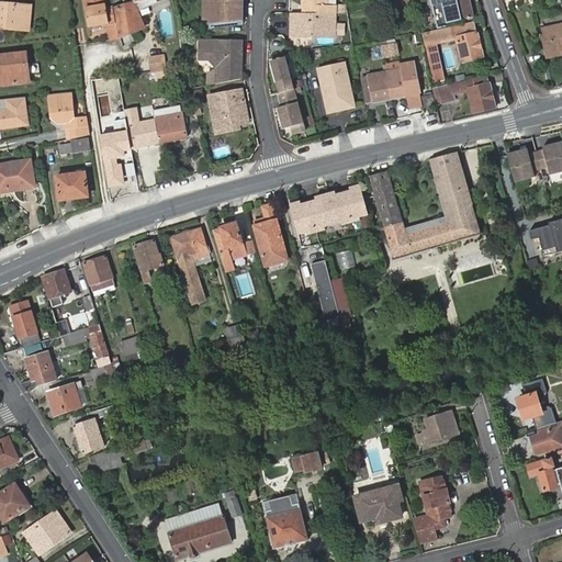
[(111,41),(117,38),(113,7),(107,8),(105,0),(85,0),(90,27),(108,24),(111,41)]
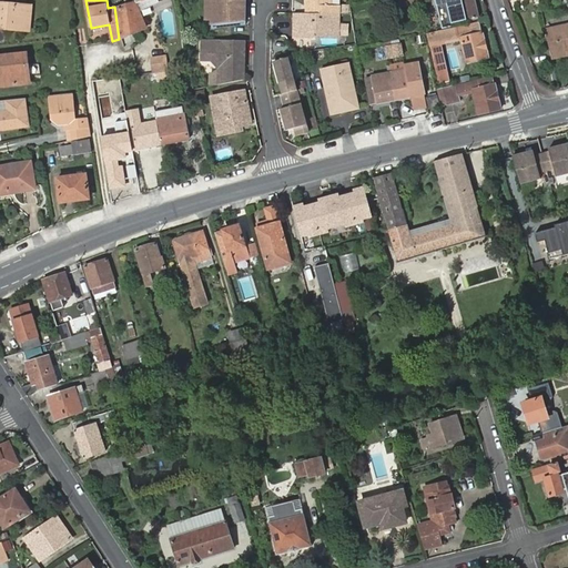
[(148,27),(140,10),(138,2),(142,0),(124,0),(125,2),(114,7),(119,39),(148,27)]
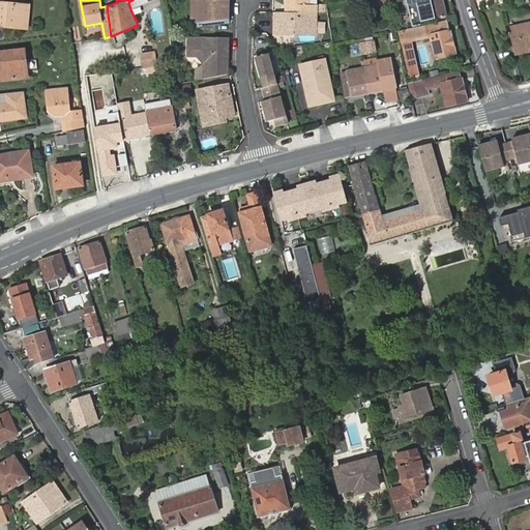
[(133,0),(128,2),(130,9),(146,2),(144,0),(133,0)]
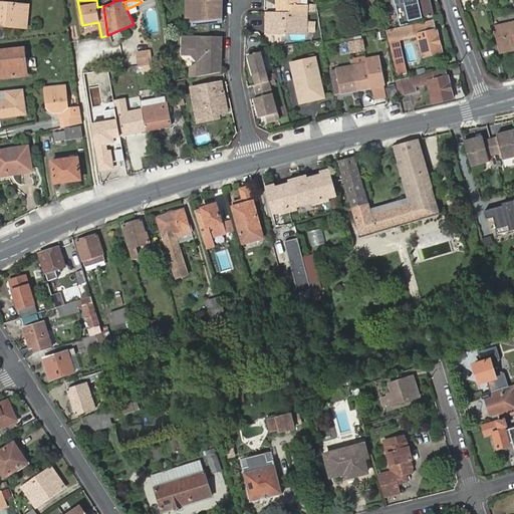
[(222,0),(192,0),(192,16),(192,25),(222,21),(222,0)]
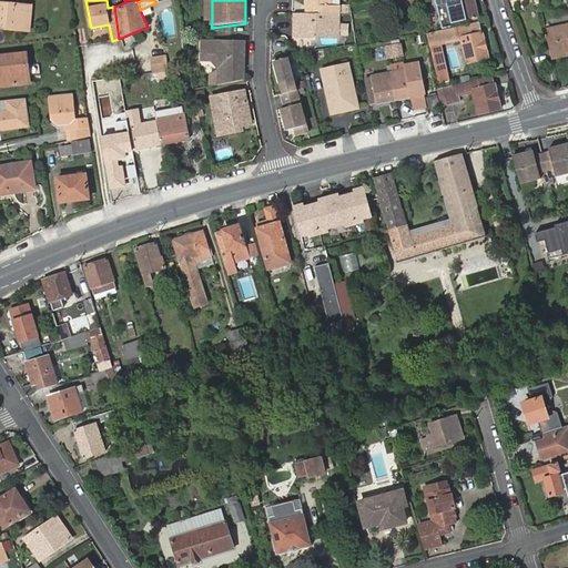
[(306,0),(306,12),(337,13),(340,13),(340,4),(331,4),(331,0),(306,0)]
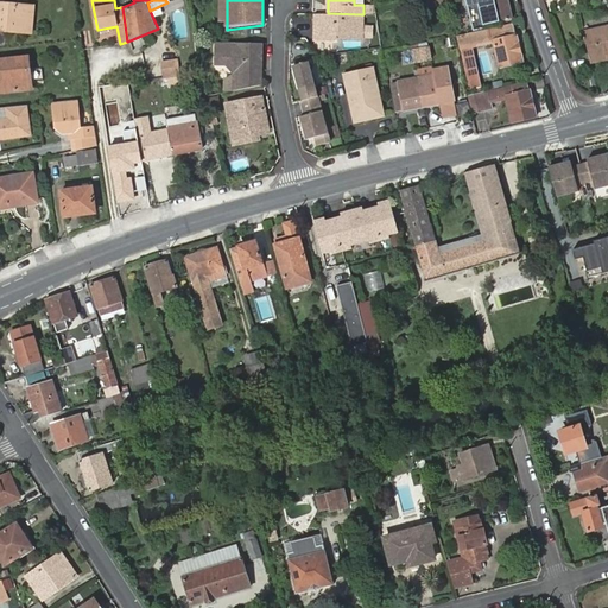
[(466,0),(473,31),(476,30),(489,27),(488,24),(512,18),(507,0),(466,0)]
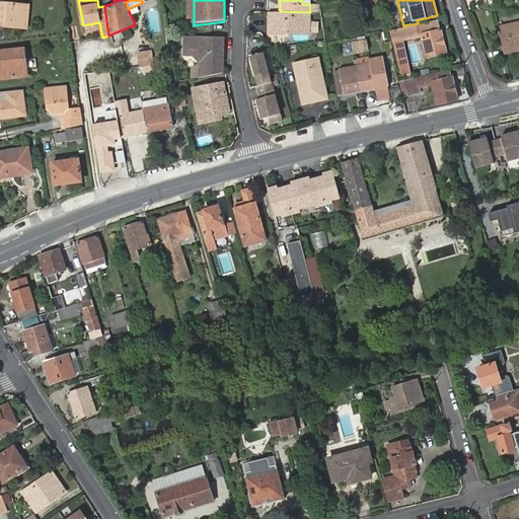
[(0,20),(6,21),(6,26),(25,28),(27,6),(0,3),(0,20)]
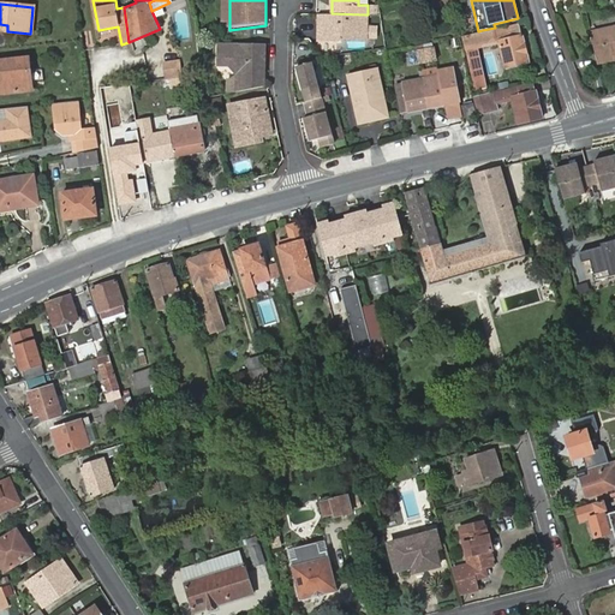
[(332,13),(320,13),(318,33),(318,40),(342,40),(342,36),(365,36),(365,15),(332,13)]
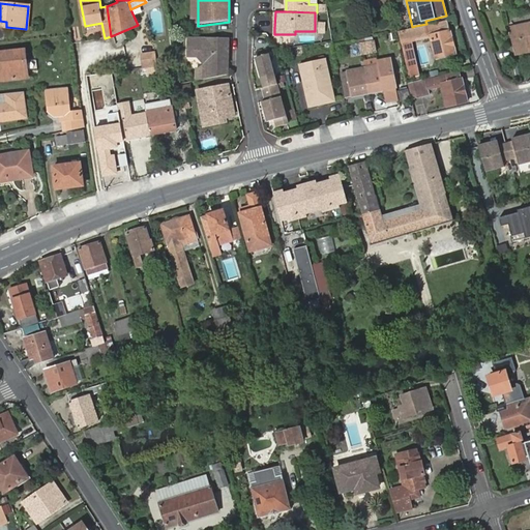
[(455,53),(447,19),(427,24),(415,26),(412,27),(399,30),(406,60),(413,59),(409,40),(430,35),(435,58),(455,53)]
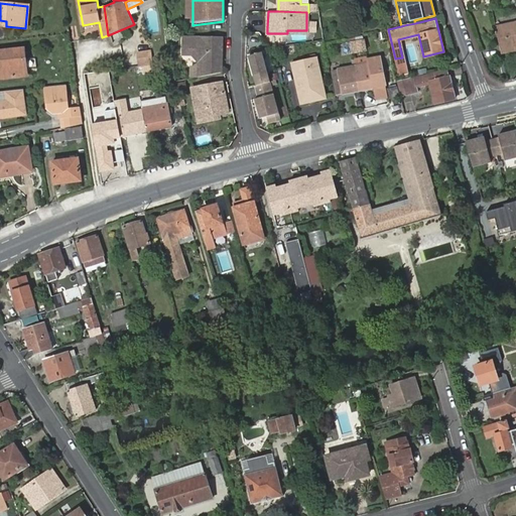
[(515,21),(496,27),(502,52),(515,48),(515,21)]
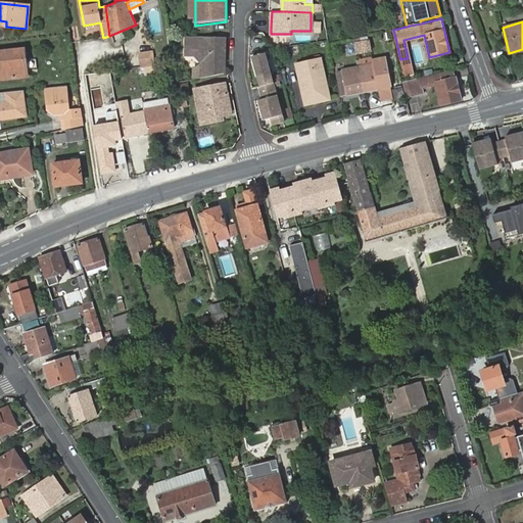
[(226,37),(185,36),(184,56),(194,56),(200,63),(200,79),(226,74),(226,37)]
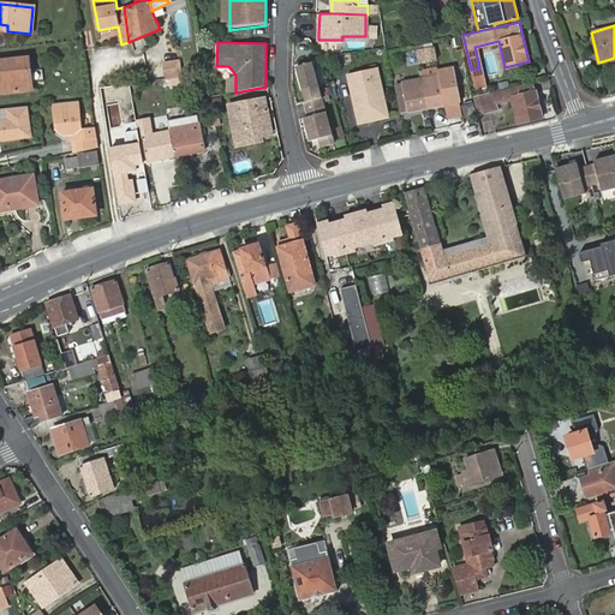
[(435,46),(419,48),(422,63),(437,60),(435,46)]
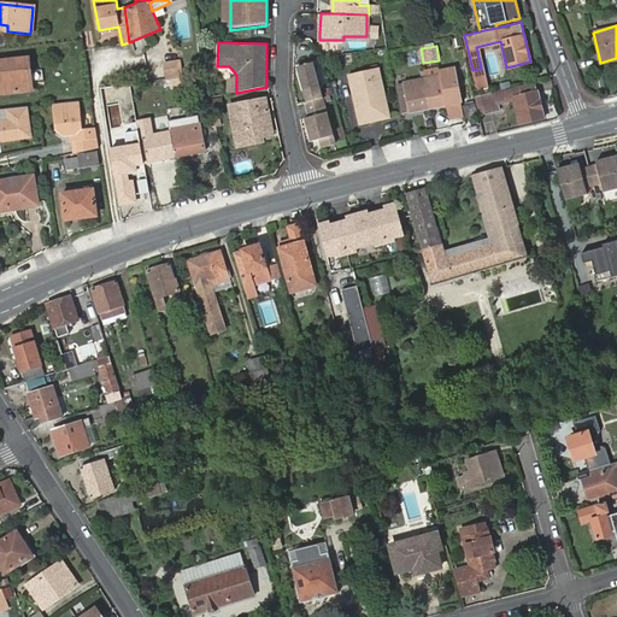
[(421,48),(405,52),(407,66),(422,64),(423,63),(421,48)]
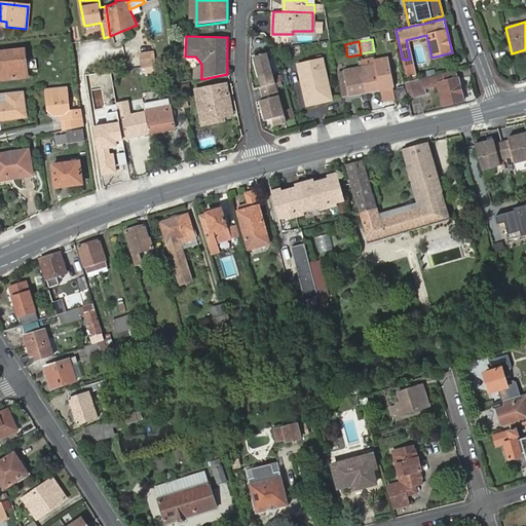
[(0,52),(0,80),(28,77),(24,49),(0,52)]
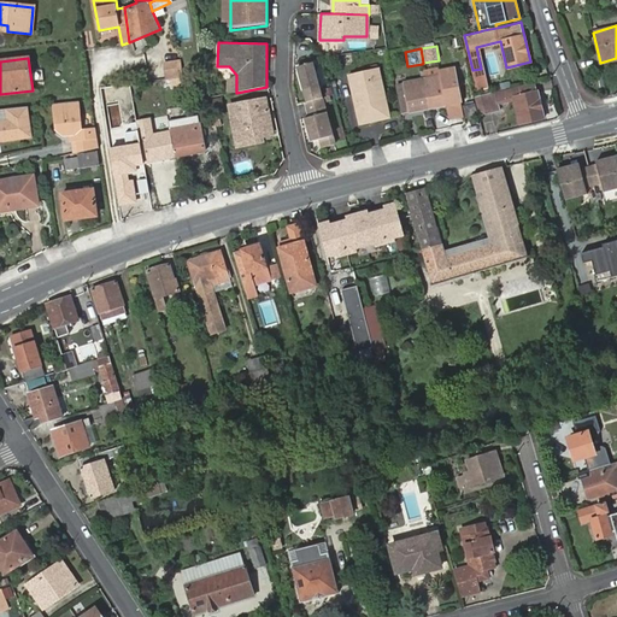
[(165,63),(168,76),(182,75),(181,59),(165,63)]
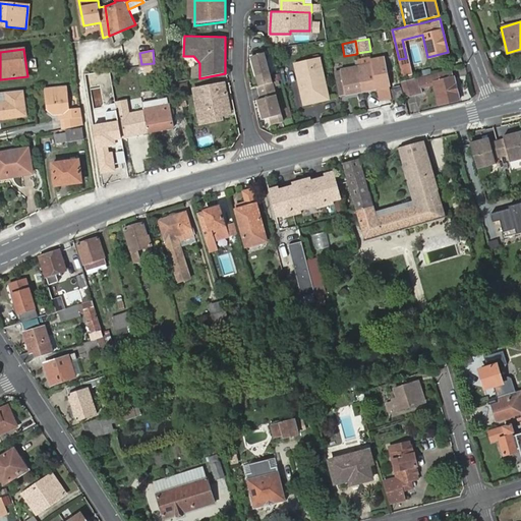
[(265,52),(251,55),(259,85),(273,81),(265,52)]
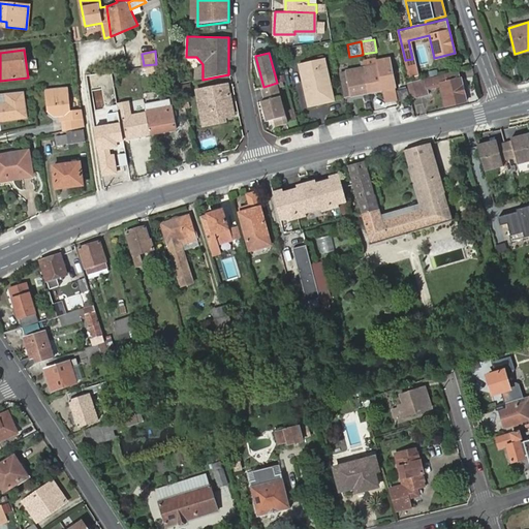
[(396,88),(390,57),(377,59),(377,64),(365,66),(363,67),(369,93),(383,90),(396,88)]
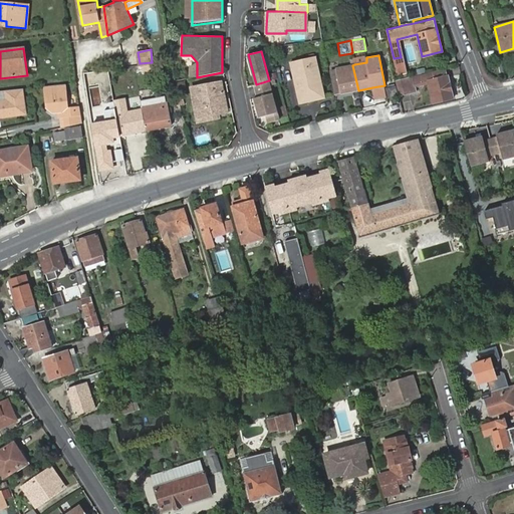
[(353,58),(354,64),(366,62),(366,57),(365,55),(353,58)]
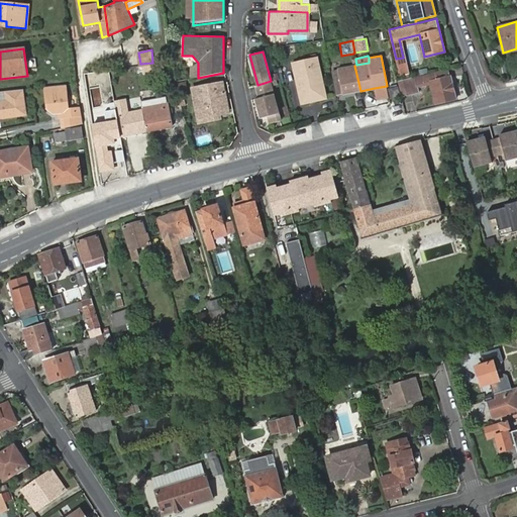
[(293,63),(301,98),(314,95),(315,100),(326,98),(316,58),(293,63)]
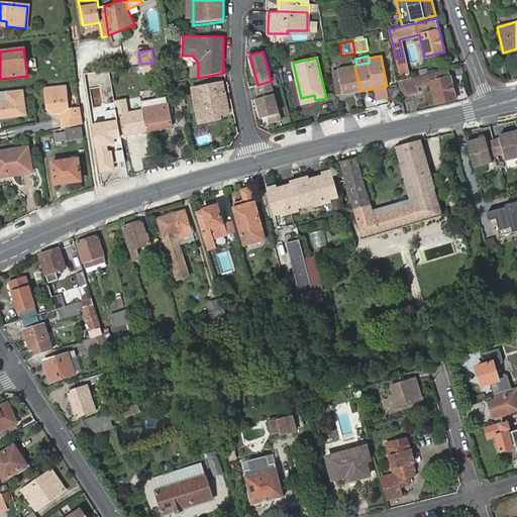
[(354,66),(332,70),(338,95),(360,91),(354,66)]
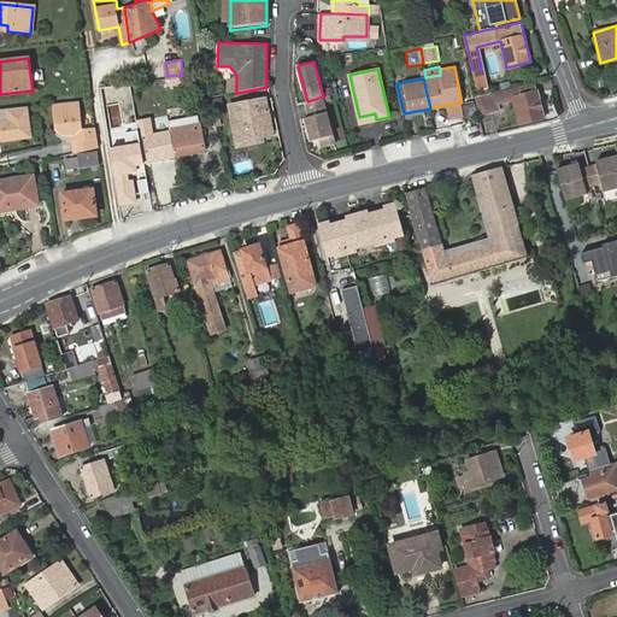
[(498,93),(497,90),(475,97),(480,116),(501,110),(500,103),(516,99),(522,123),(545,118),(535,83),(498,93)]
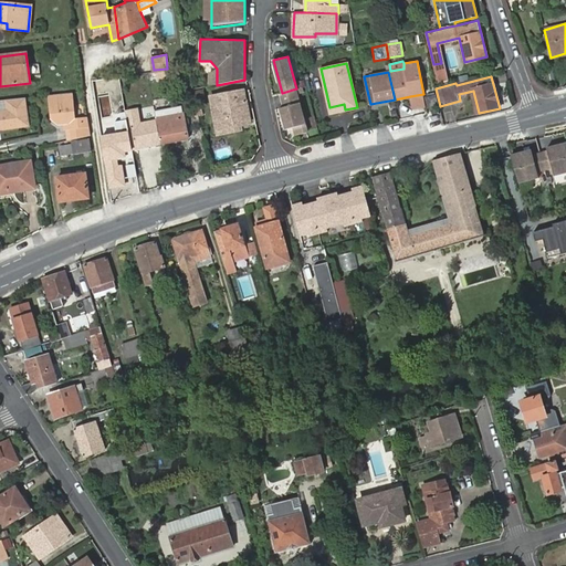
[(282,93),(280,93),(284,107),(280,108),(286,132),(293,129),(295,137),(308,134),(296,88),(282,93)]
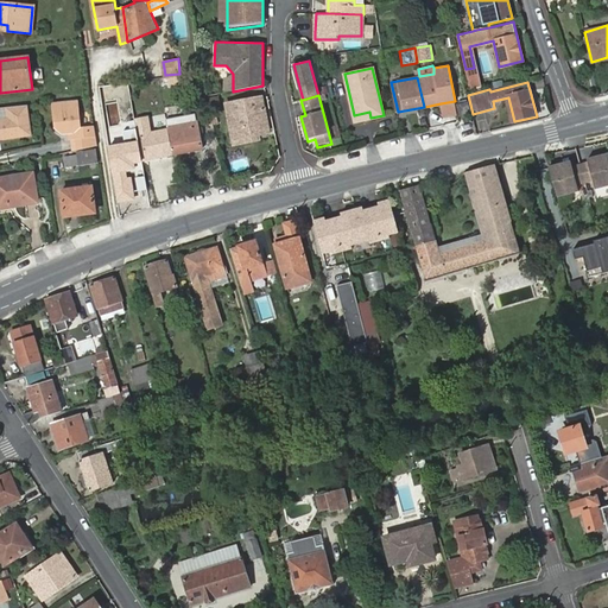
[(226,103),(233,145),(259,140),(258,133),(270,131),(263,97),(226,103)]
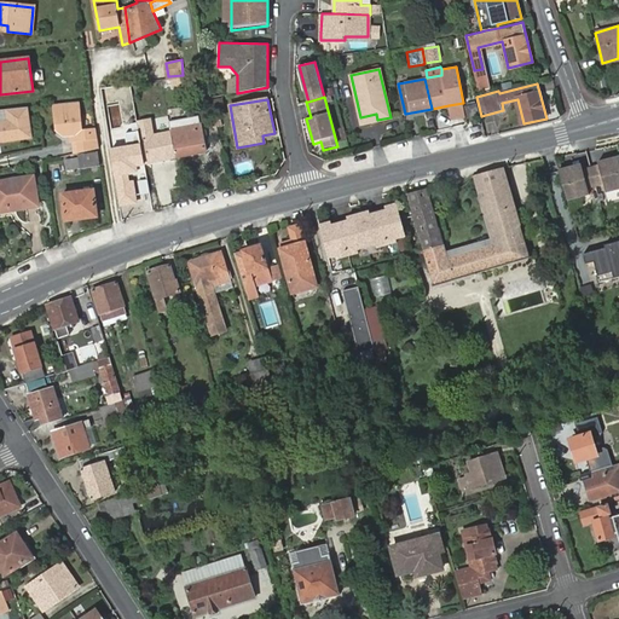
[(80,100),(52,104),(56,129),(63,137),(75,136),(79,151),(99,148),(97,127),(82,129),(80,100)]
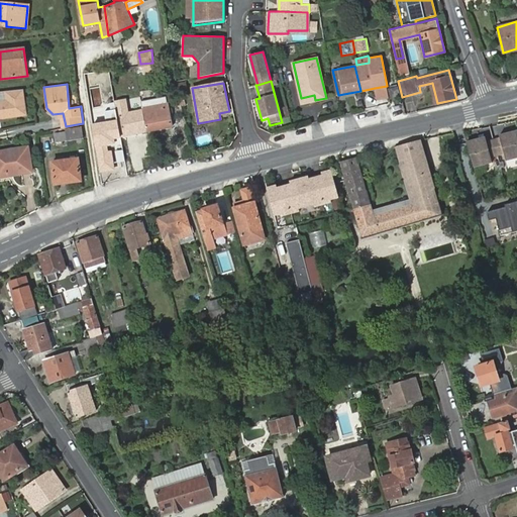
[(389,98),(387,86),(375,88),(377,100),(389,98)]
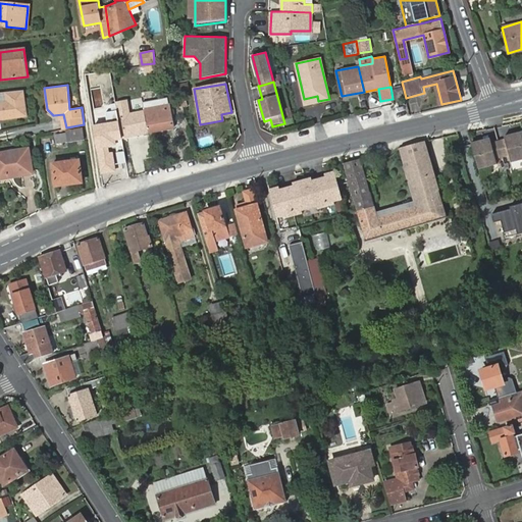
[(392,89),(394,100),(404,98),(402,87),(392,89)]
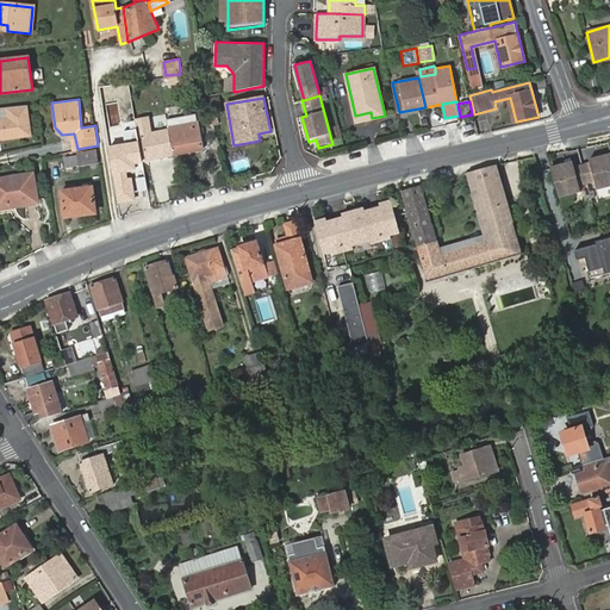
[(7,117),(0,117),(0,142),(1,143),(0,141),(33,136),(27,104),(6,107),(7,117)]
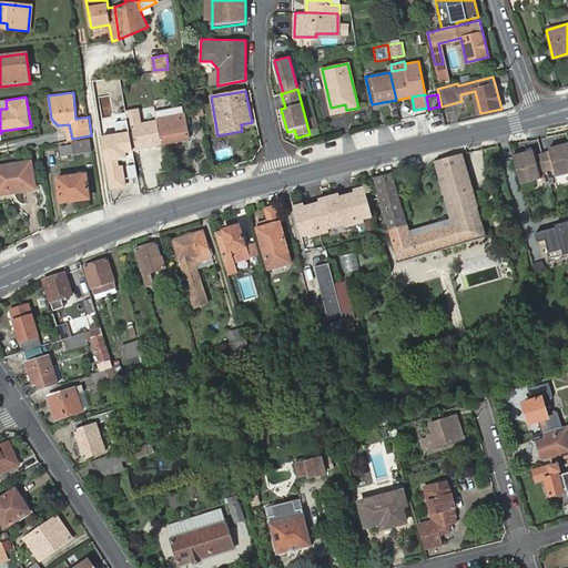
[(135,124),(140,148),(161,144),(161,142),(189,138),(183,111),(155,115),(154,109),(145,111),(148,122),(135,124)]
